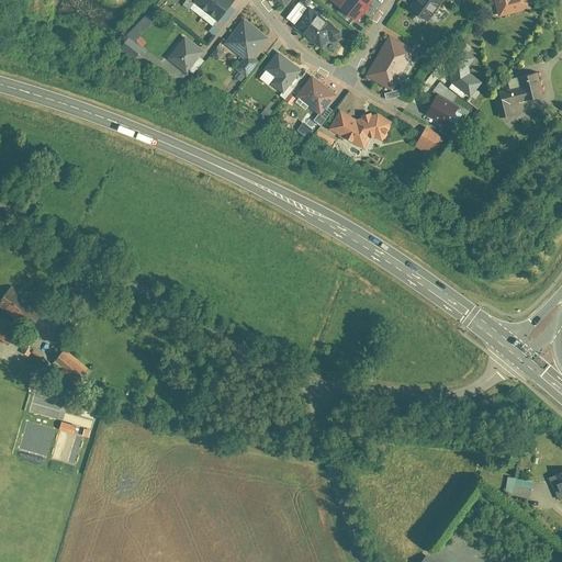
[(195,0),(195,1),(217,19),(218,20),(227,9),(233,0),(195,0)]
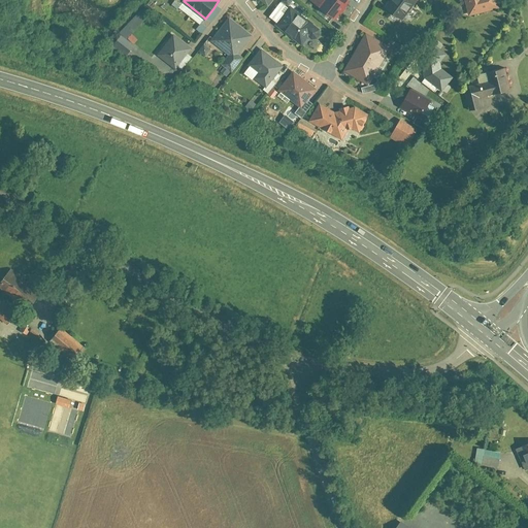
[(345,0),(322,0),(316,9),(331,22),(348,1),(345,0)]
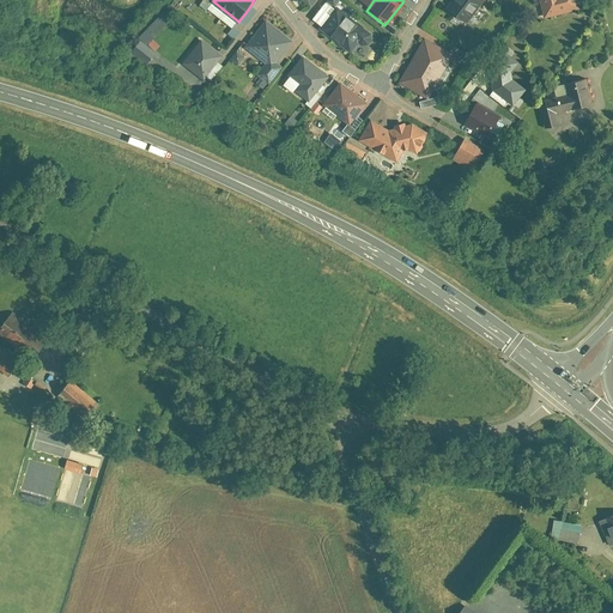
[(453,0),(445,13),(466,25),(480,0),(453,0)]
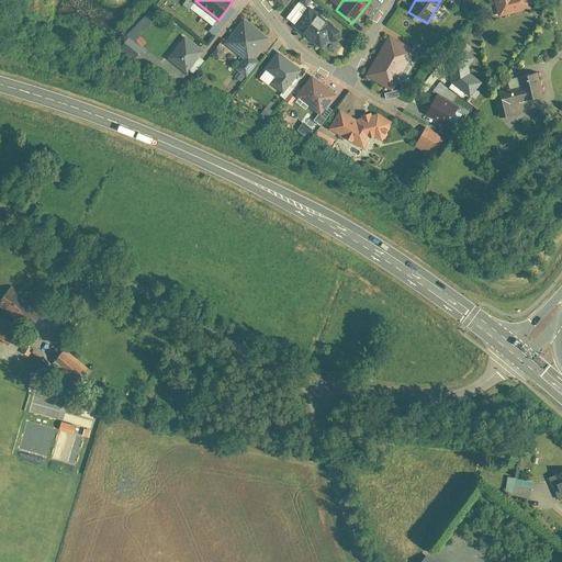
[(529,0),(492,0),(495,15),(531,10),(529,0)]
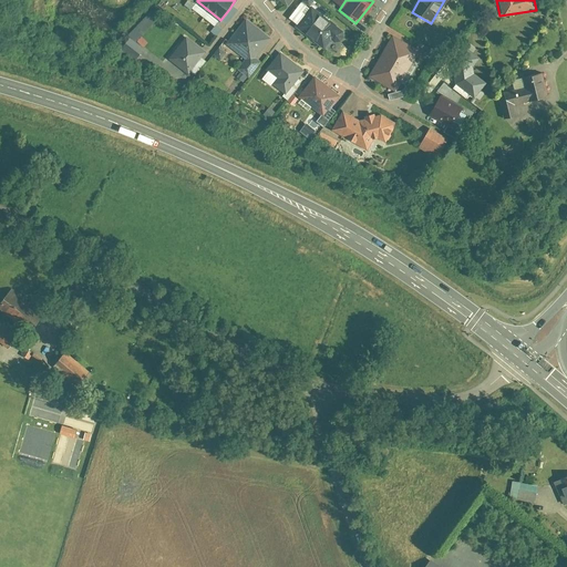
[(332,43),(341,32),(309,8),(292,29),(319,49),(327,39),(332,43)]
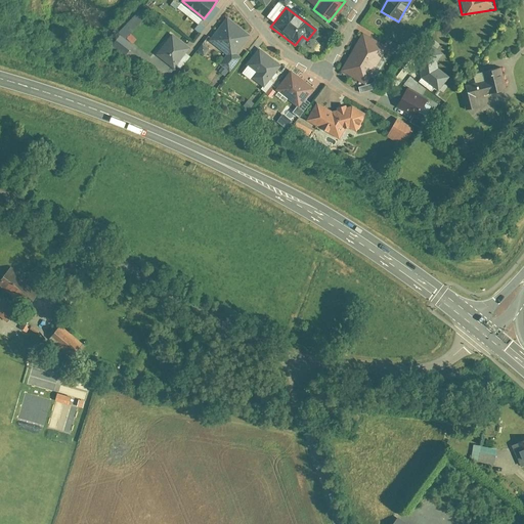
[(200,22),(206,27),(217,12),(212,8),(204,18),(203,17),(200,22)]
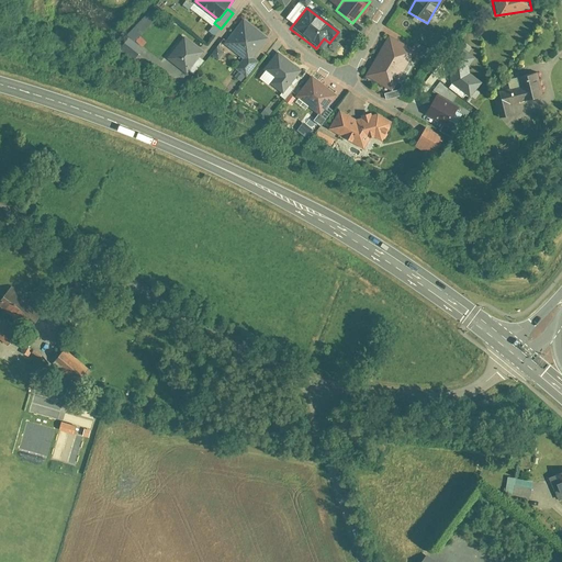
[(133,40),(154,19),(146,11),(125,33),(133,40)]
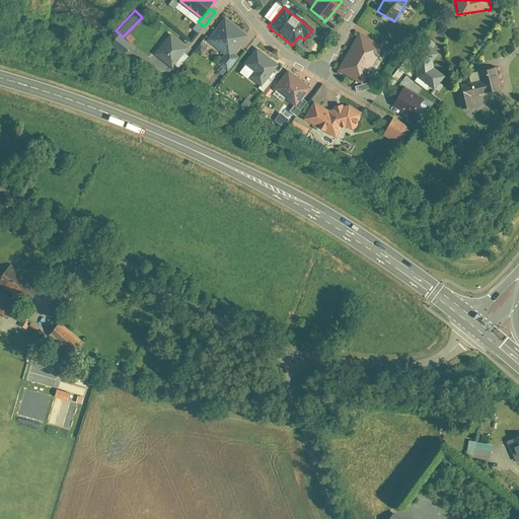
[(217,66),(226,73),(237,58),(230,52),(241,38),(221,22),(206,43),(224,56),(217,66)]
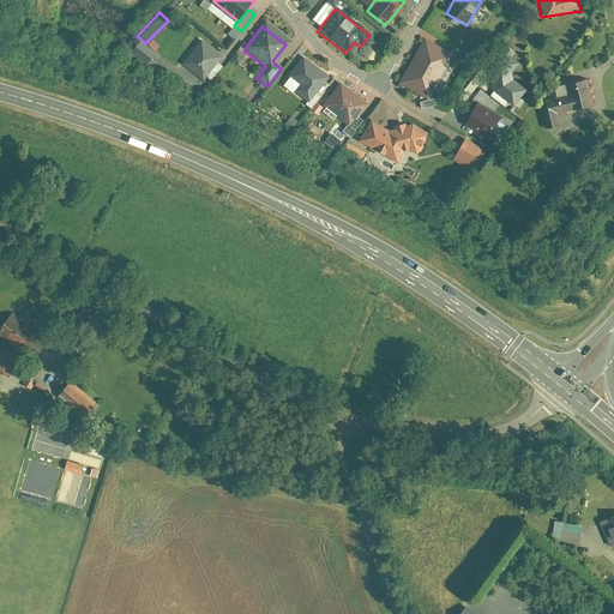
[(138,38),(128,50),(144,64),(154,50),(138,38)]
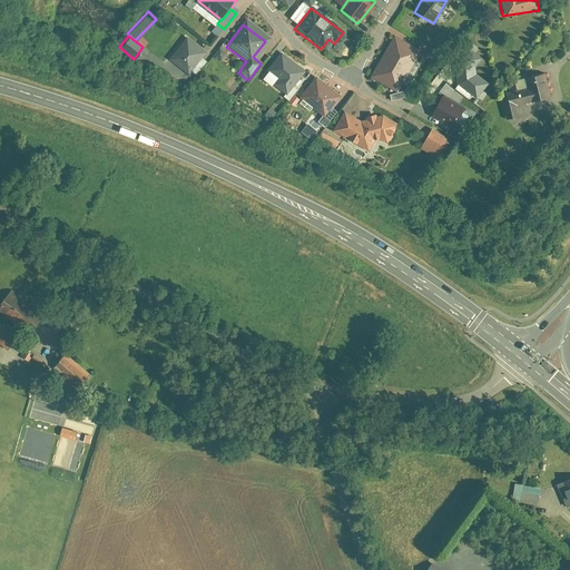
[(184,39),(168,59),(187,74),(203,52),(184,39)]
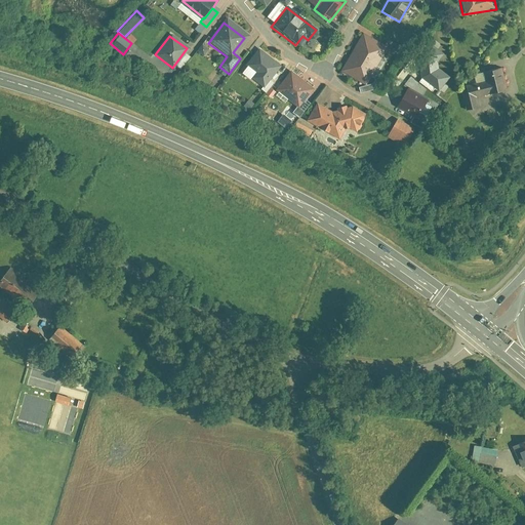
[(361,39),(340,74),(364,88),(385,52),(361,39)]
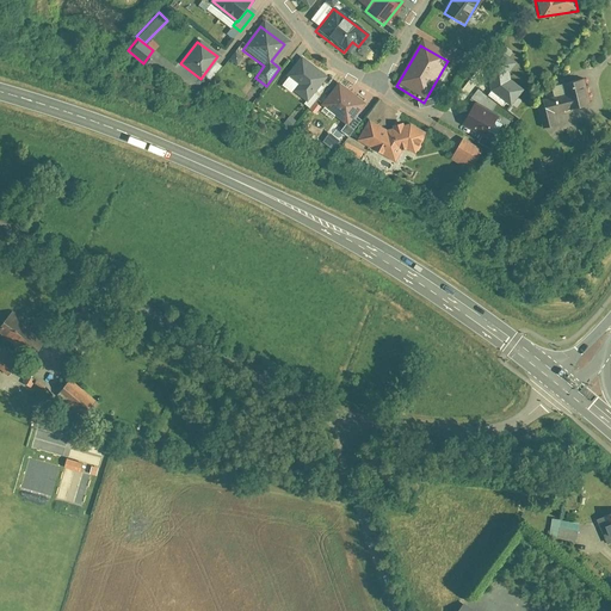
[(467,55),(451,48),(449,55),(464,62),(467,55)]
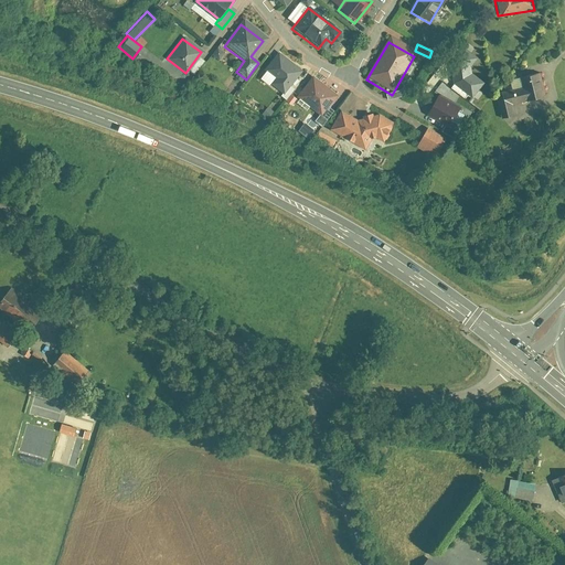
[(479,87),(483,80),(468,70),(477,56),(467,49),(449,74),(455,78),(451,85),(476,102),(483,91),(479,87)]
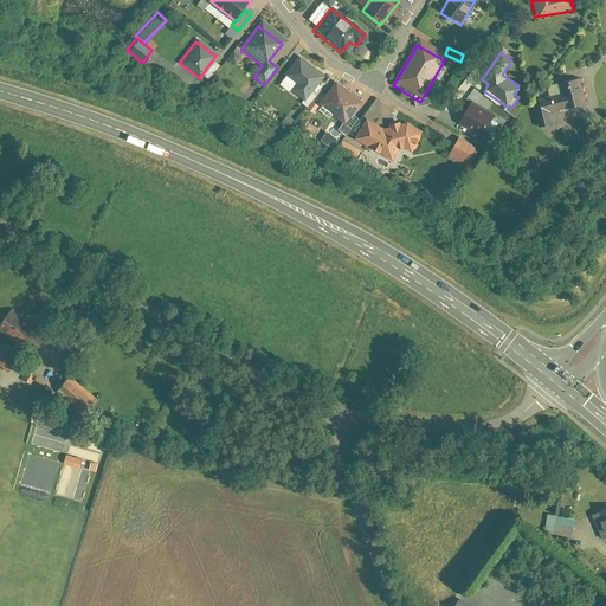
[(295,88),(290,92),(302,102),(307,96),(311,100),(329,75),(300,53),(282,78),(295,88)]
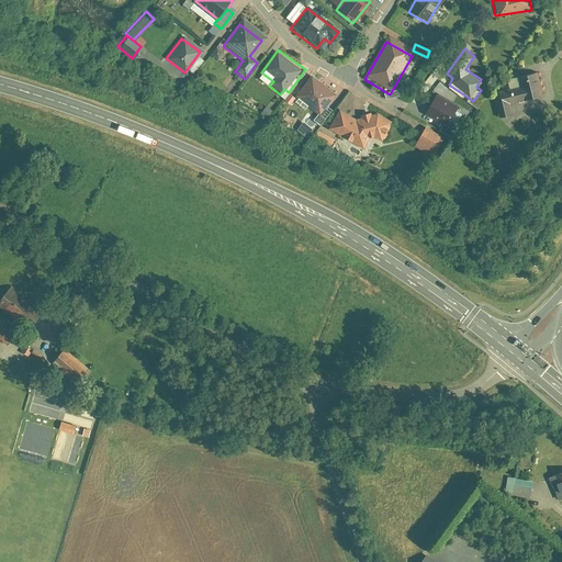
[(187,70),(193,76),(206,60),(200,55),(187,70)]
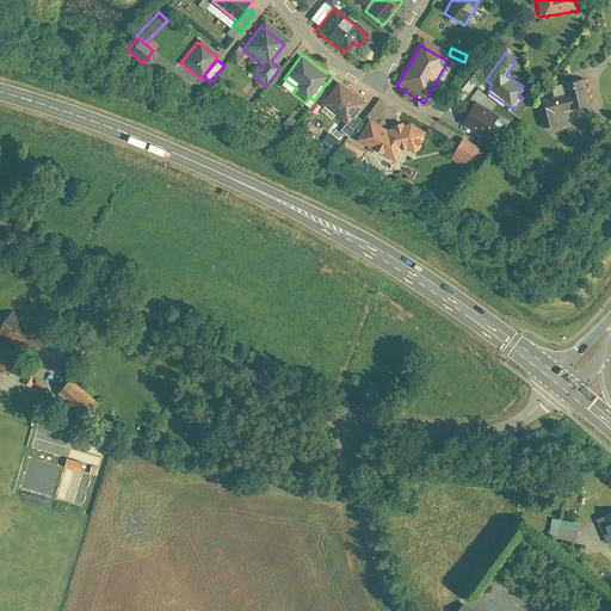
[(536,98),(542,131),(556,129),(554,113),(591,107),(586,80),(563,84),(566,93),(536,98)]
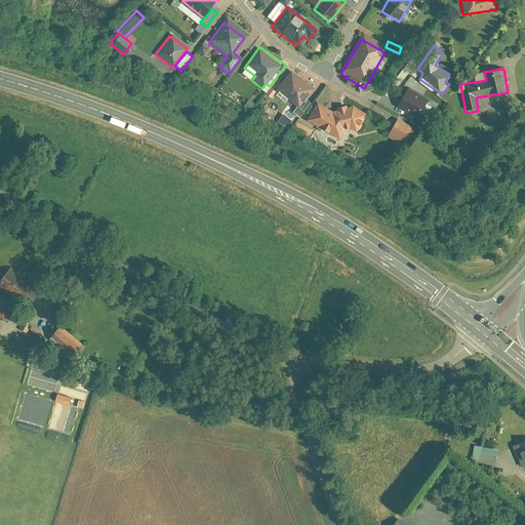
[(289,74),(276,93),(297,108),(311,88),(289,74)]
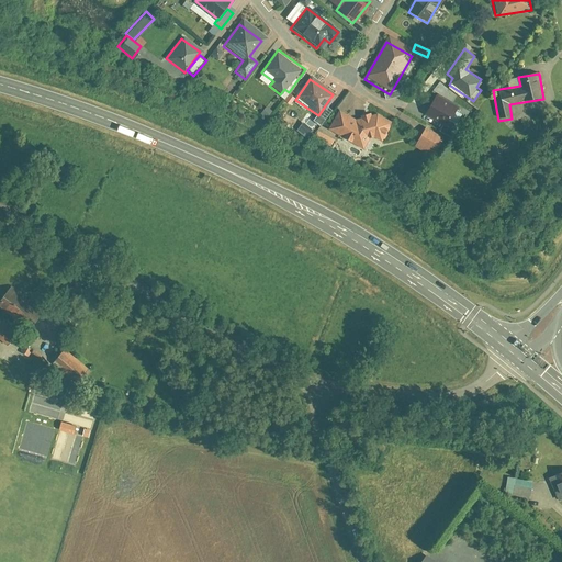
[(459,105),(437,93),(425,114),(447,126),(459,105)]
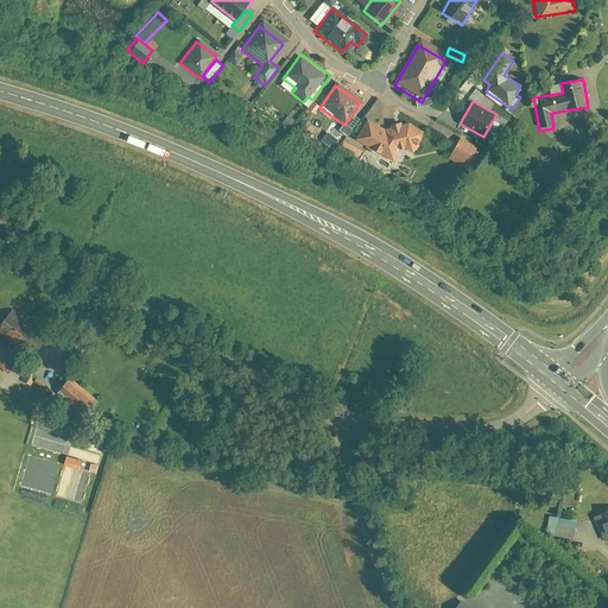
[(400,118),(390,134),(368,121),(355,141),(391,163),(398,150),(409,157),(424,133),(400,118)]
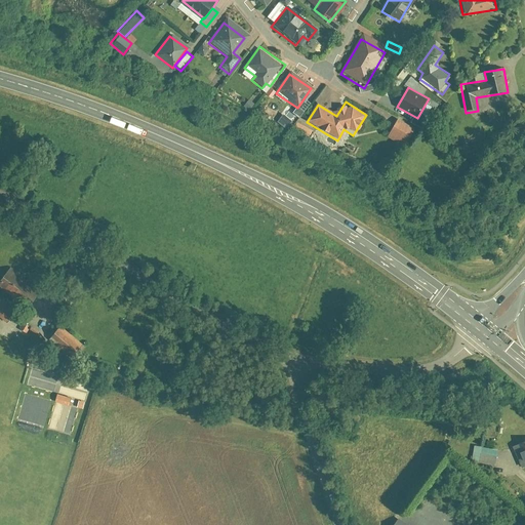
[(280,117),(273,125),(279,130),(285,122),(280,117)]
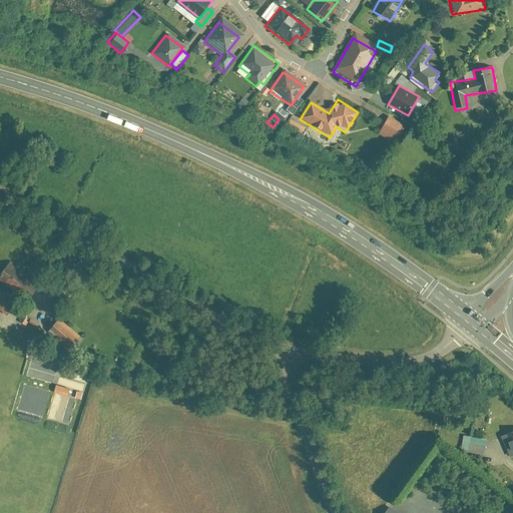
[(387,120),(378,135),(394,145),(403,130),(387,120)]
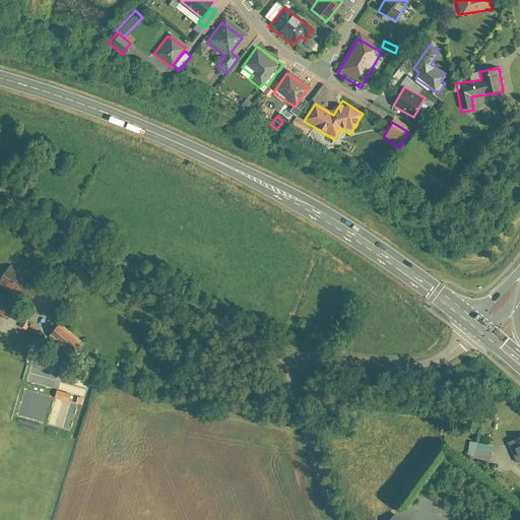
[(293,123),(288,131),(303,139),(308,131),(293,123)]
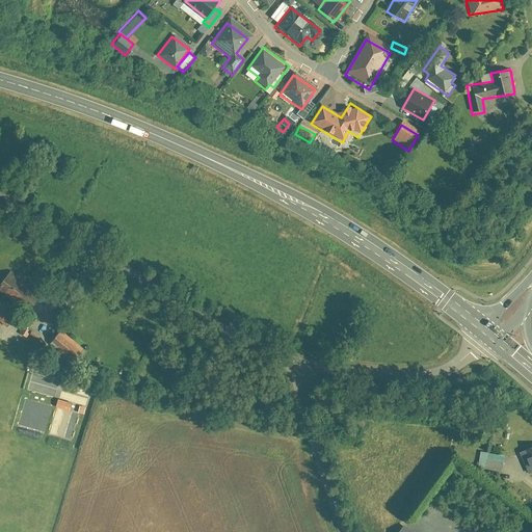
[(12,271),(0,286),(0,289),(26,312),(41,294),(12,271)]
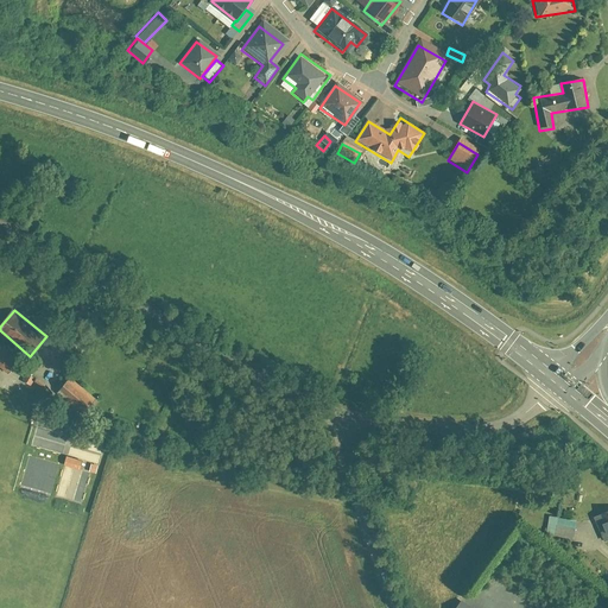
[(4,342),(0,346),(0,367),(4,372),(18,358),(4,342)]
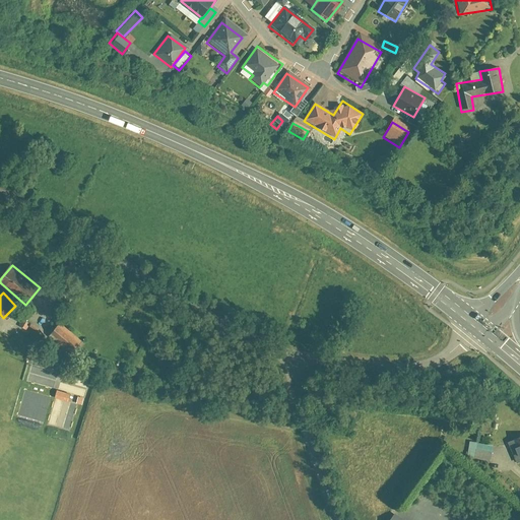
[(57,324),(47,338),(71,355),(81,341),(57,324)]
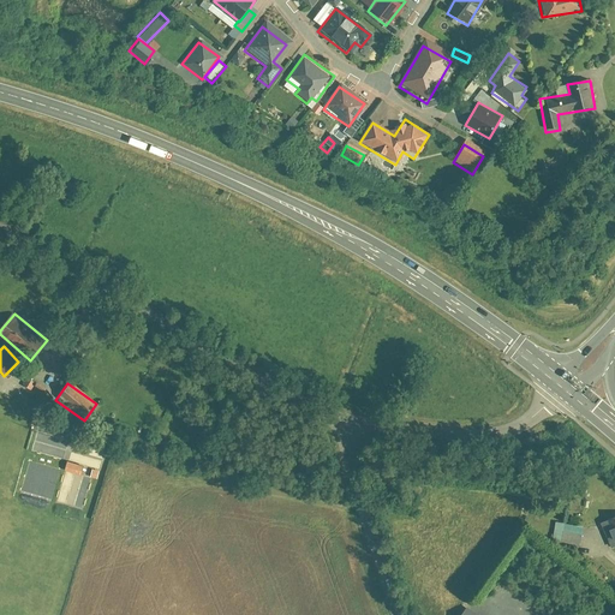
[(79,472),(81,463),(64,461),(63,471),(79,472)]
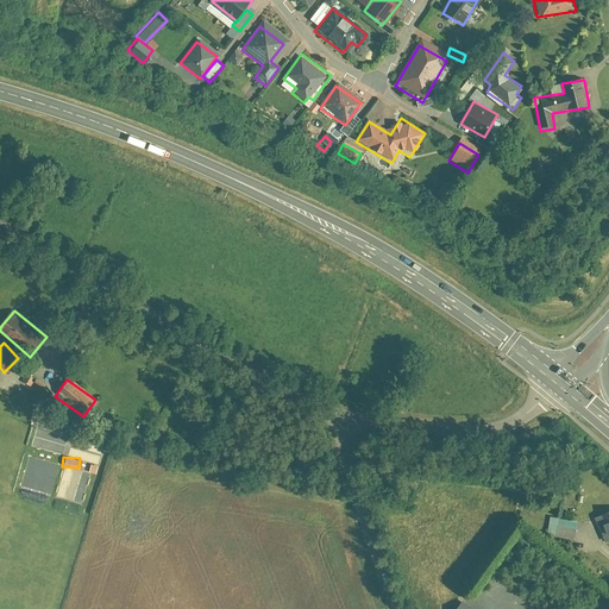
[(547,518),(544,538),(572,542),(576,522),(547,518)]
